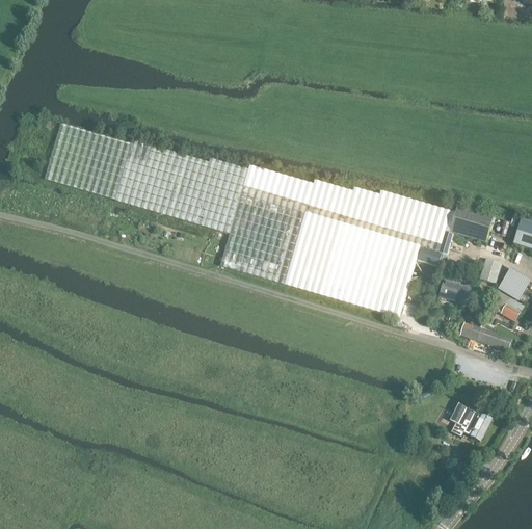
[(130,143),(60,123),(45,179),(114,199),(114,200),(230,233),(220,265),(399,317),(420,246),(421,246),(418,260),(437,265),(442,253),(447,254),(453,233),(449,232),(454,215),(353,185),(349,197),(249,167),(249,169),(210,158),(209,162),(183,155),(182,160),(149,151),(150,148),(142,146),(142,147),(130,143)]
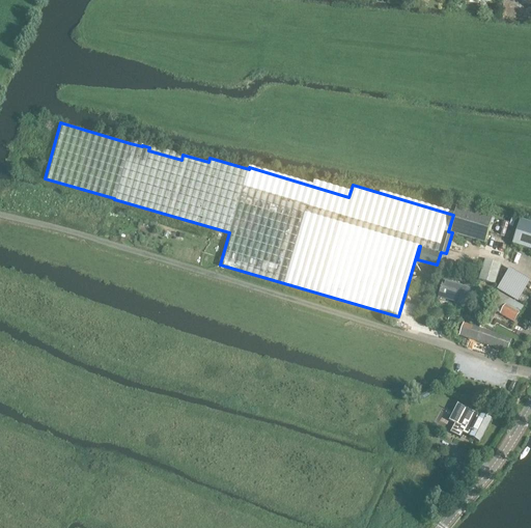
[(456,205),(453,215),(448,231),(452,232),(484,242),(492,216),(456,205)]
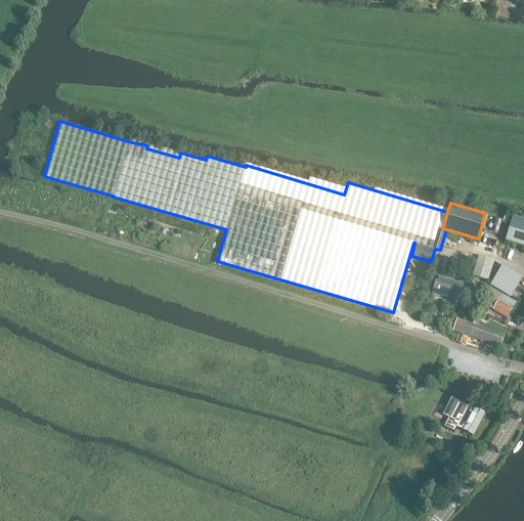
[(510,216),(503,237),(507,240),(523,245),(523,219),(513,217),(510,216)]
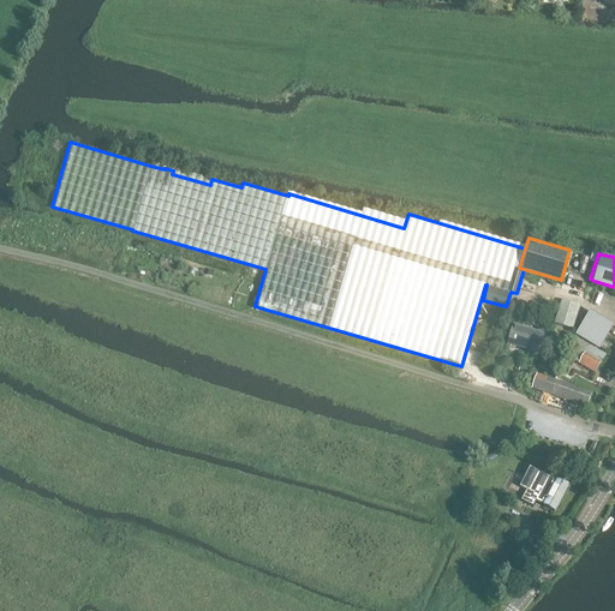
[(555,322),(573,327),(580,304),(562,299),(555,322)]
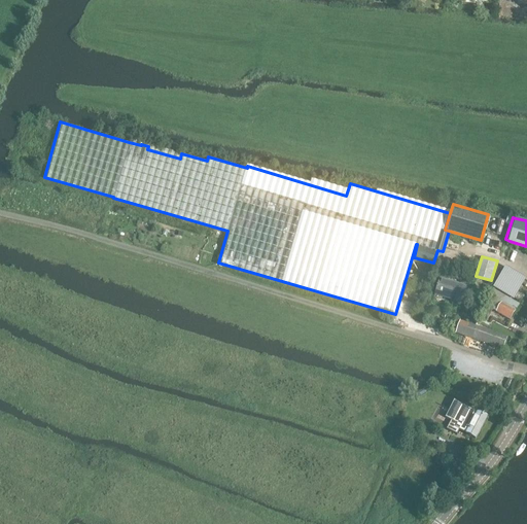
[(519,300),(526,286),(526,278),(506,266),(505,267),(500,264),(496,272),(501,275),(495,285),(519,300)]
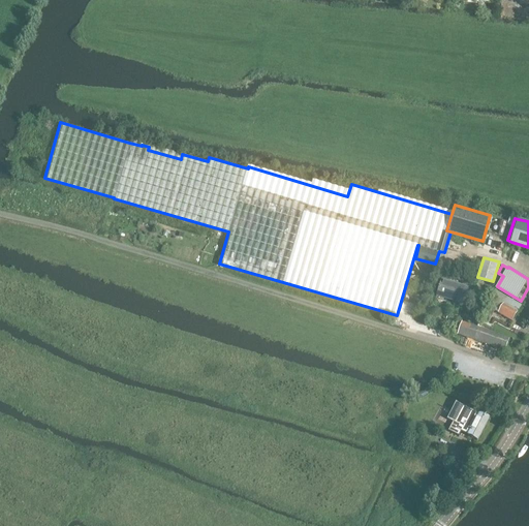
[(464,303),(469,285),(442,278),(437,295),(464,303)]
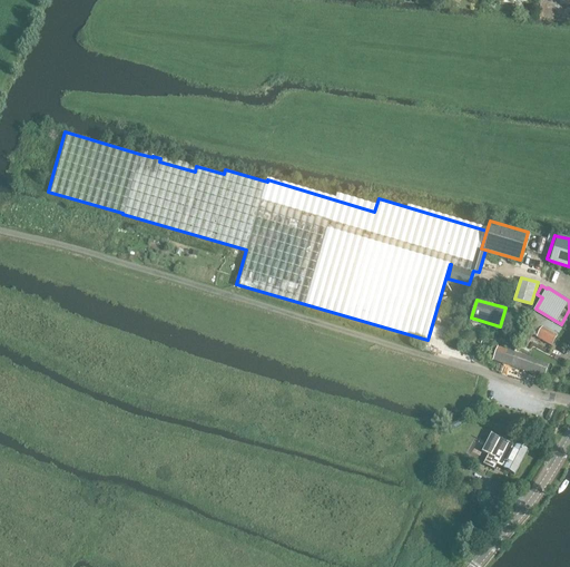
[(561,329),(560,328),(534,313),(526,329),(527,329),(519,341),(528,345),(536,334),(552,344),(561,329)]
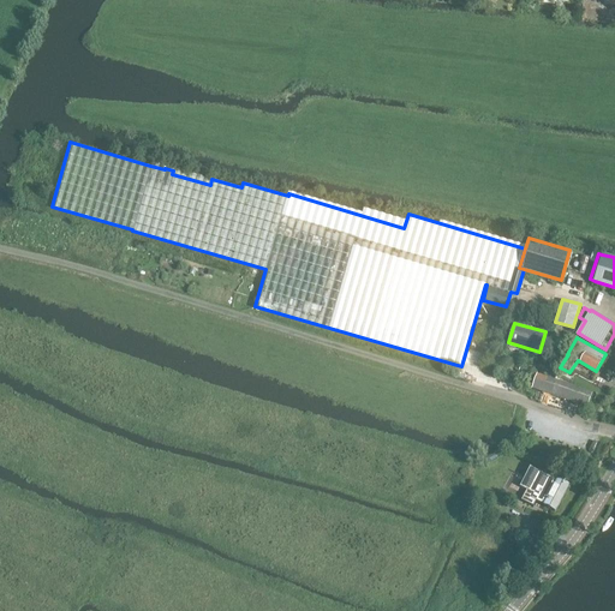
[(537,372),(532,387),(586,406),(591,391),(537,372)]
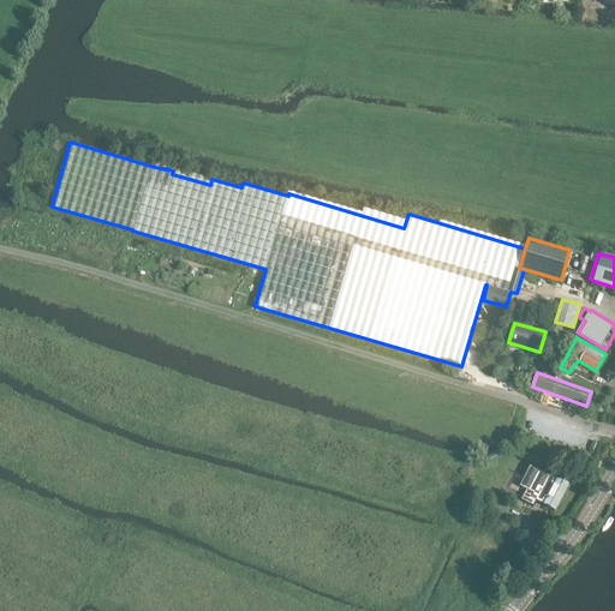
[(557,478),(557,479),(530,465),(525,474),(531,478),(520,497),(532,503),(535,498),(543,503),(543,504),(554,511),(568,484),(557,478)]
